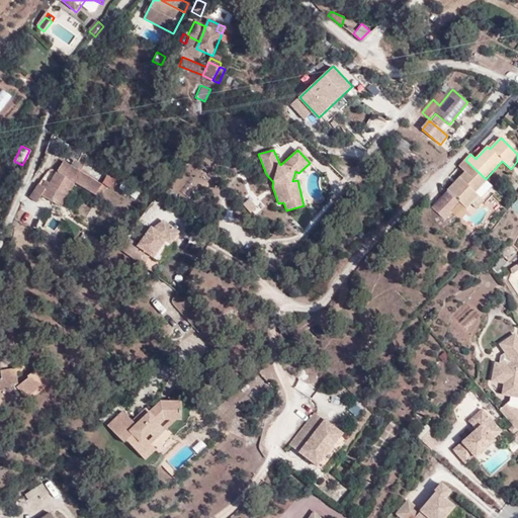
[(448,191),(432,207),(445,221),(450,226),(458,219),(453,213),(452,213),(450,211),(459,202),(466,209),(471,203),(480,195),(477,192),(488,181),(486,179),(465,160),(459,167),(464,173),(447,190),(448,191)]
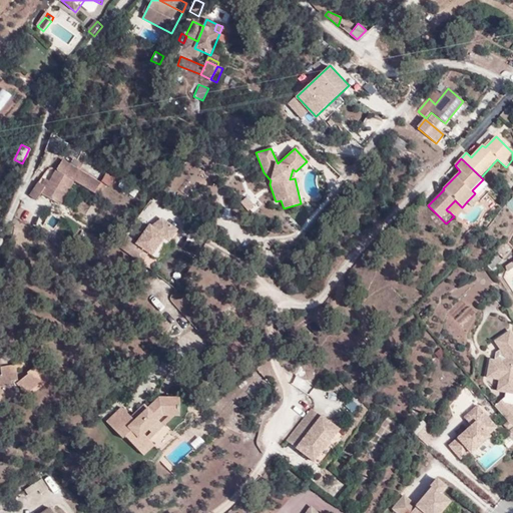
[(101,184),(62,160),(56,171),(75,182),(95,194),(101,184)]
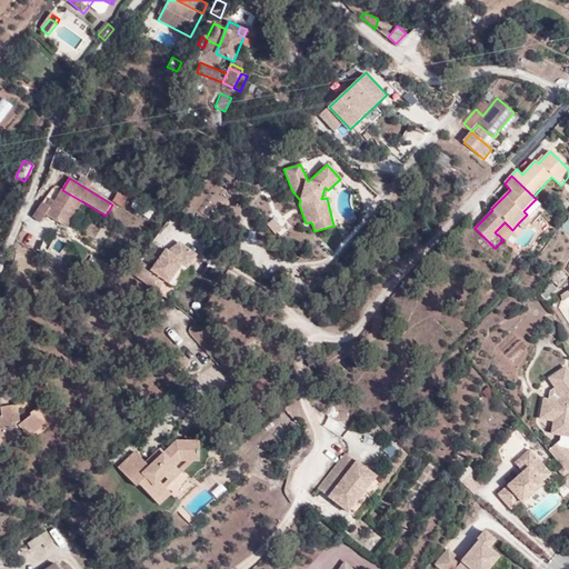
[(68,212),(75,217),(80,207),(83,202),(62,190),(55,201),(48,197),(46,200),(38,212),(45,217),(46,216),(58,225),(65,213),(67,215),(68,212)]
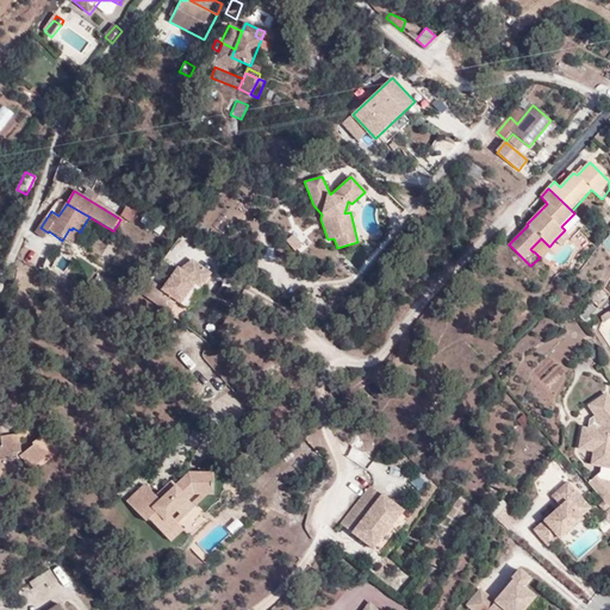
[(122,216),(132,223),(138,211),(129,204),(122,216)]
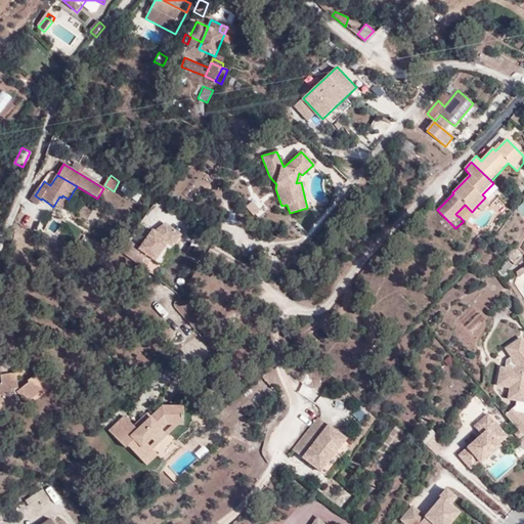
[(482,211),(490,204),(485,198),(477,206),(482,211)]
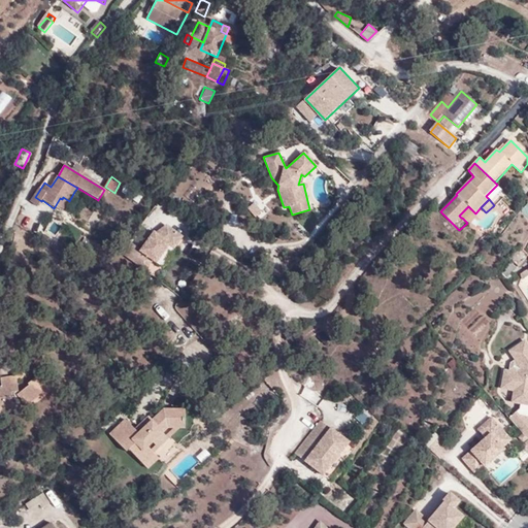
[(155,233),(154,233),(140,251),(131,243),(123,254),(141,268),(150,258),(155,262),(169,243),(173,246),(182,236),(166,224),(161,230),(159,229),(155,233)]
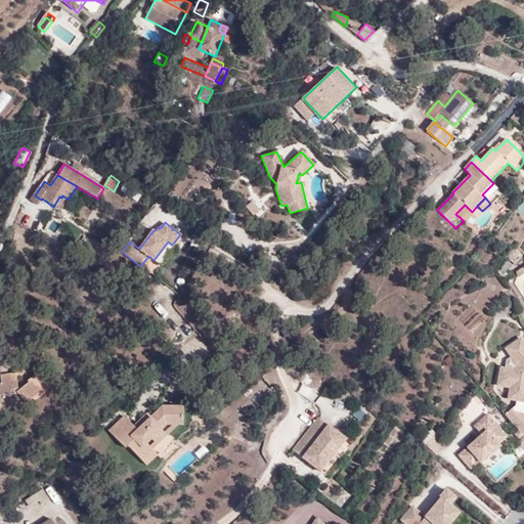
[(513,265),(508,260),(497,270),(501,276),(513,265)]
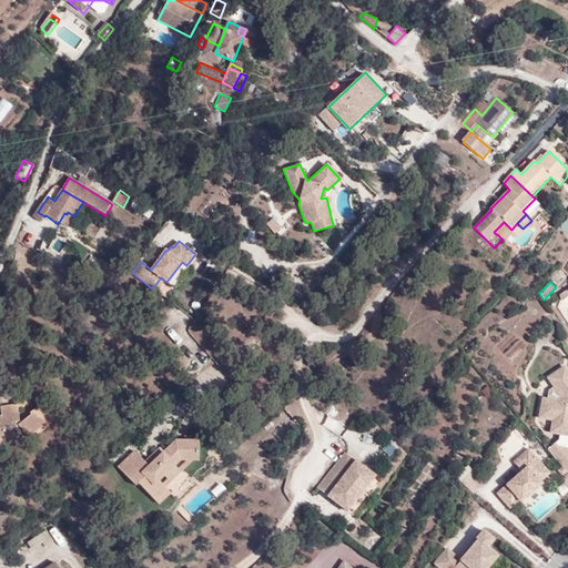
[(149,305),(158,314),(168,304),(159,295),(149,305)]
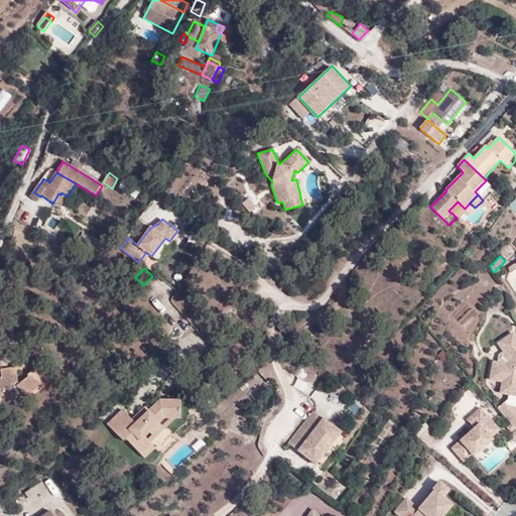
[(504,383),(502,394),(508,395),(515,395),(515,338),(513,334),(501,342),(513,361),(511,362),(505,366),(493,364),(491,382),(504,383)]
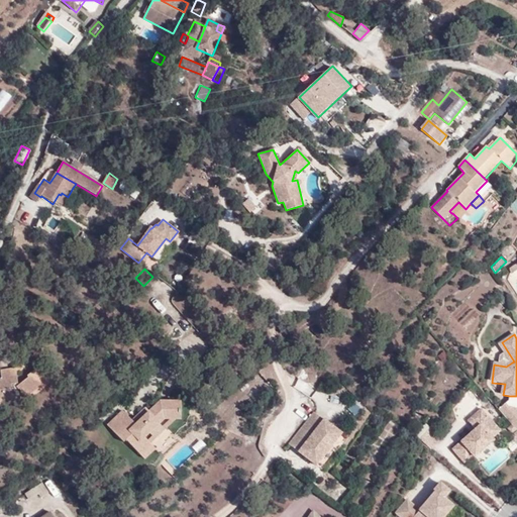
[(502,342),(499,344),(512,363),(514,362),(502,342)]
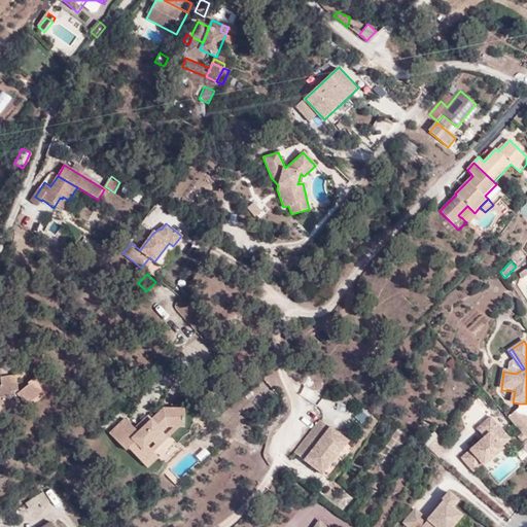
[(454,371),(459,365),(453,359),(448,364),(454,371)]
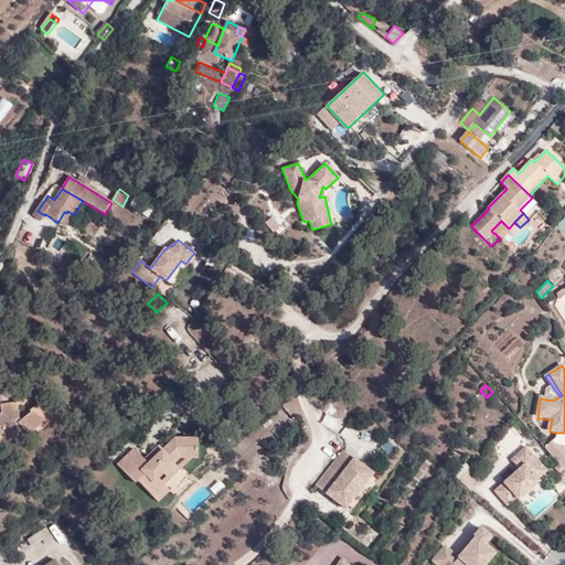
[(0,439),(7,438),(6,433),(16,432),(19,430),(22,427),(30,436),(56,415),(44,400),(30,411),(31,413),(21,422),(19,409),(30,400),(27,395),(18,403),(1,405),(2,415),(0,415),(0,439)]
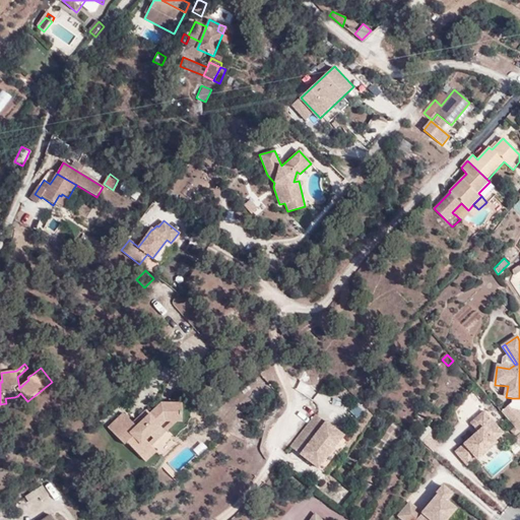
[(519,398),(512,398),(512,403),(509,406),(511,409),(519,410),(519,406),(519,398)]
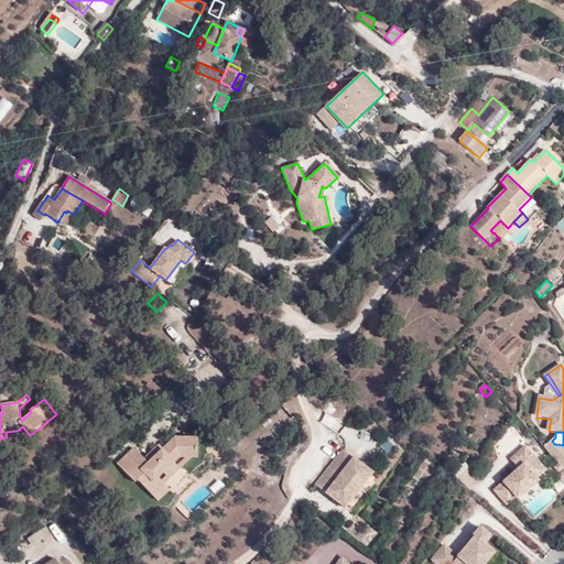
[(158,478),(180,456),(191,457),(197,457),(197,438),(176,437),(163,449),(161,447),(153,454),(155,457),(149,464),(134,448),(117,465),(132,479),(134,477),(153,498),(165,486),(163,484),(158,478)]
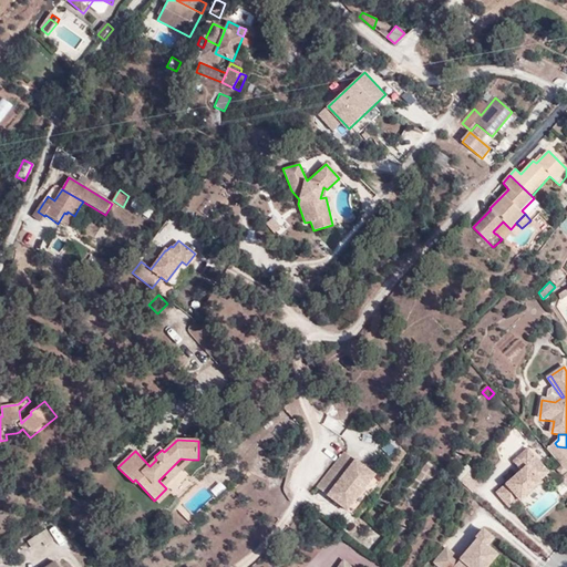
[(557,446),(555,443),(547,450),(566,472),(566,447),(557,446)]
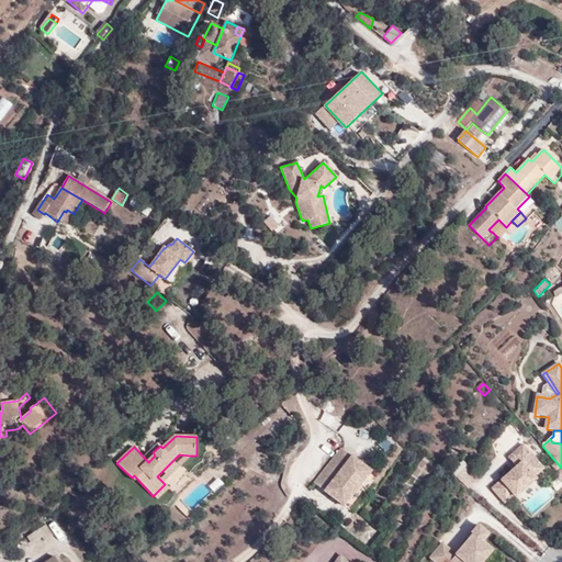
[(536,476),(531,471),(540,463),(524,445),(509,458),(517,467),(493,489),(505,503),(515,495),(517,497),(537,479),(536,476)]
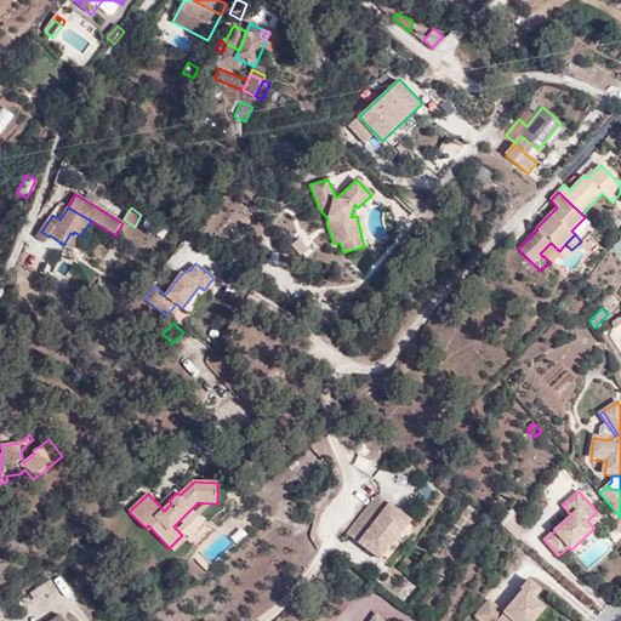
[(358,545),(379,560),(409,520),(388,505),(376,496),(346,535),(358,545)]
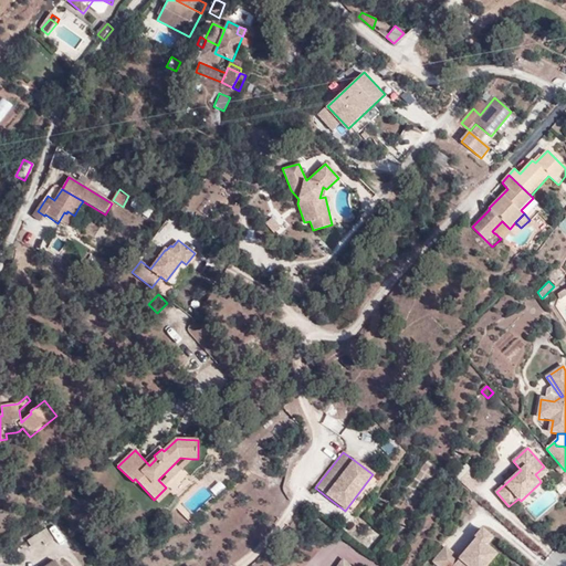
[(191,459),(180,458),(158,480),(164,485),(191,459)]
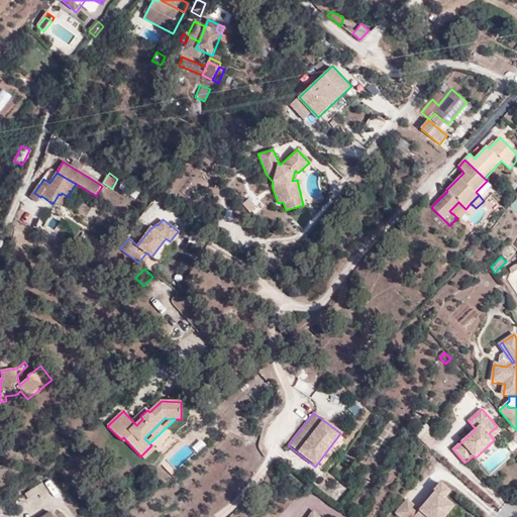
[(493,438),(501,431),(497,426),(489,433),(493,438)]
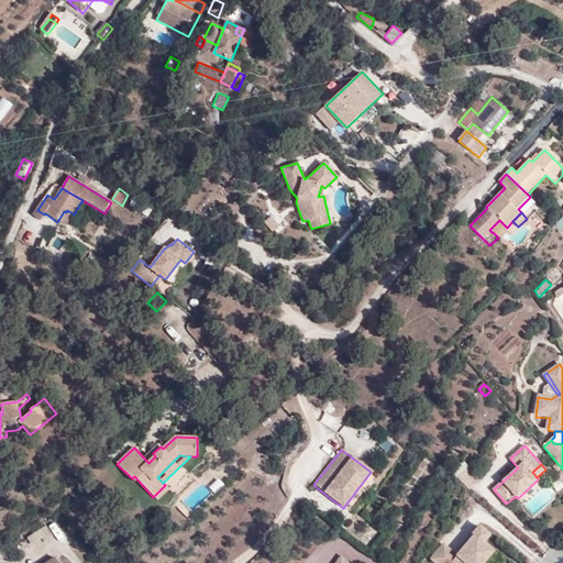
[(556,492),(562,485),(562,484),(558,477),(550,483),(556,492)]
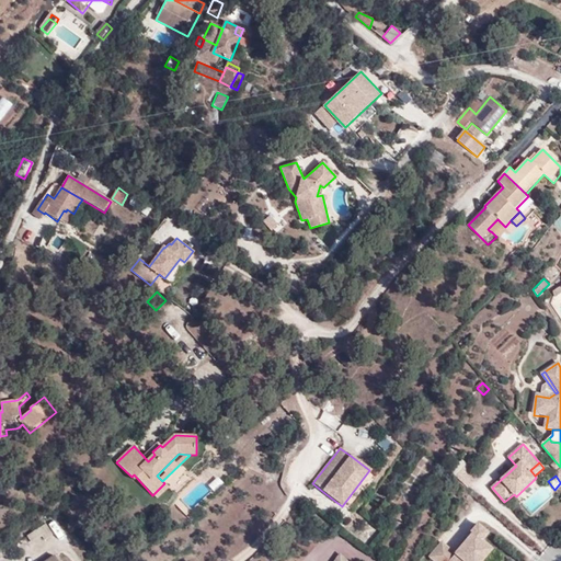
[(225,485),(219,479),(209,485),(215,493),(225,485)]
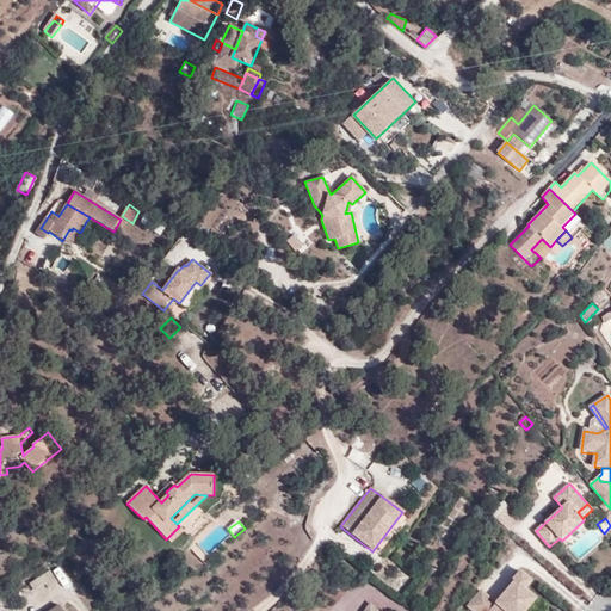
[(170,543),(183,531),(179,526),(166,539),(170,543)]
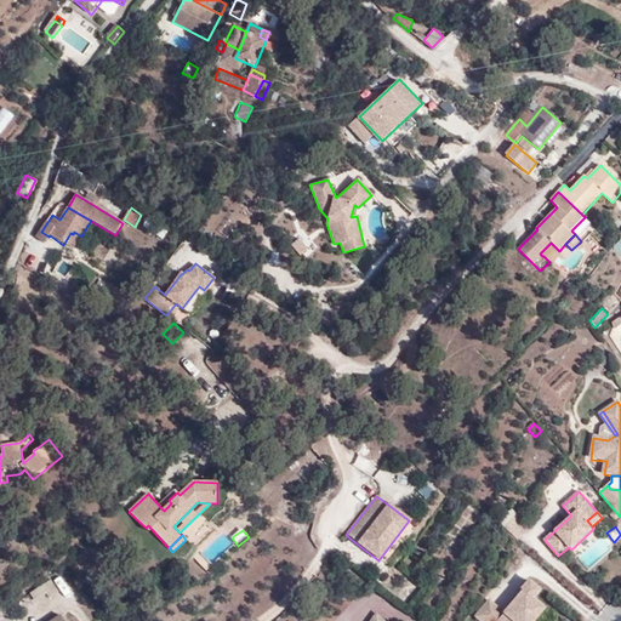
[(55,585),(55,584),(51,580),(32,593),(36,599),(47,592),(46,590),(55,585)]
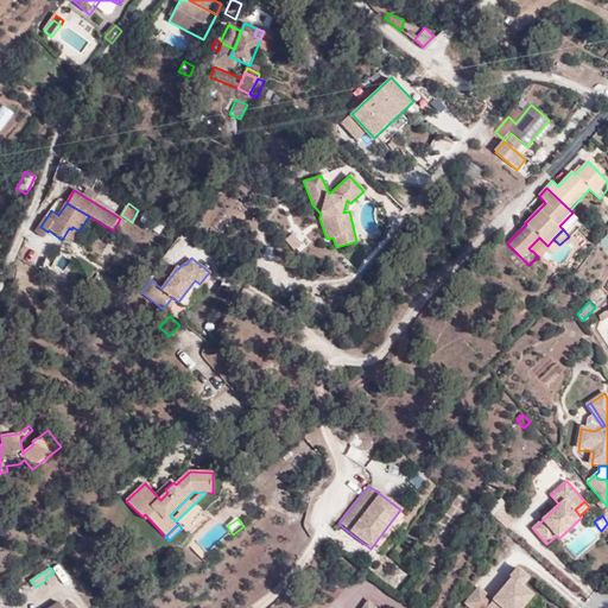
[(469,607),(523,607),(533,597),(523,588),(530,580),(519,570),(511,578),(513,580),(494,601),(479,588),(466,603),(469,607)]
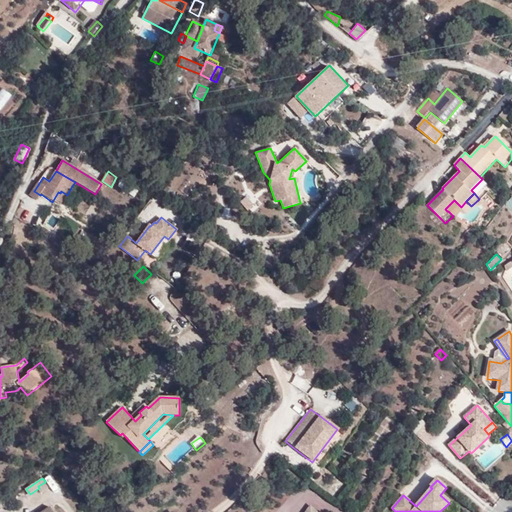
[(41,492),(49,488),(45,482),(38,486),(39,488),(41,492)]
